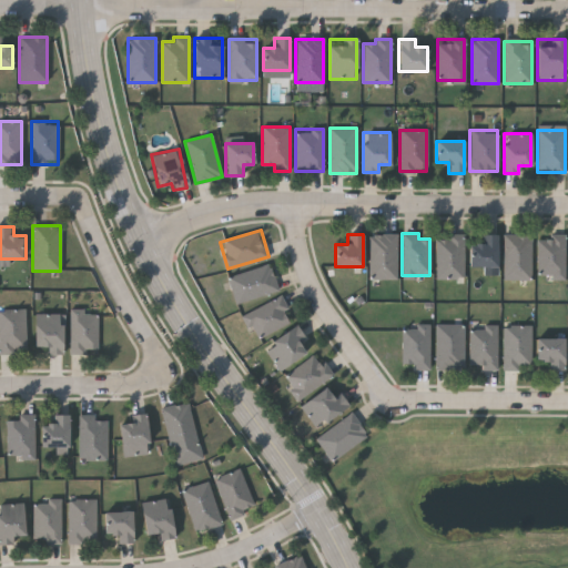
[(396,279),(368,279),(368,234),(396,234),(396,279)]
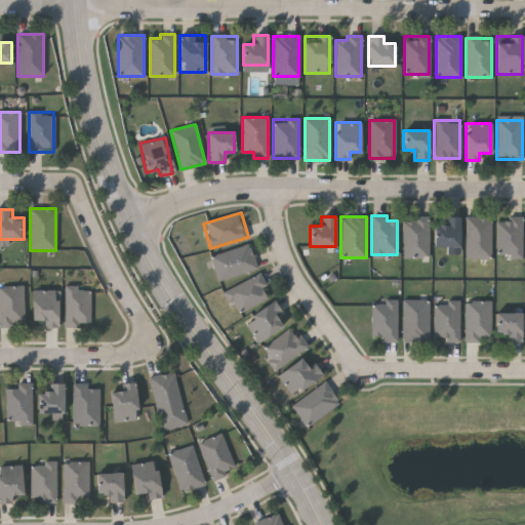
[(459,246),(434,246),(434,225),(443,225),(443,216),(459,216),(459,246)]
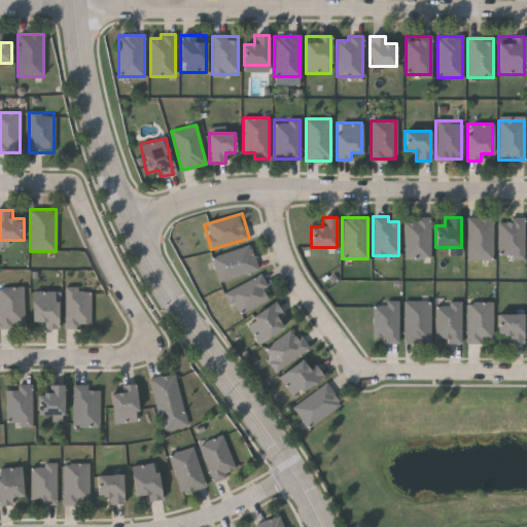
[(429,258),(405,258),(405,218),(429,218),(429,258)]
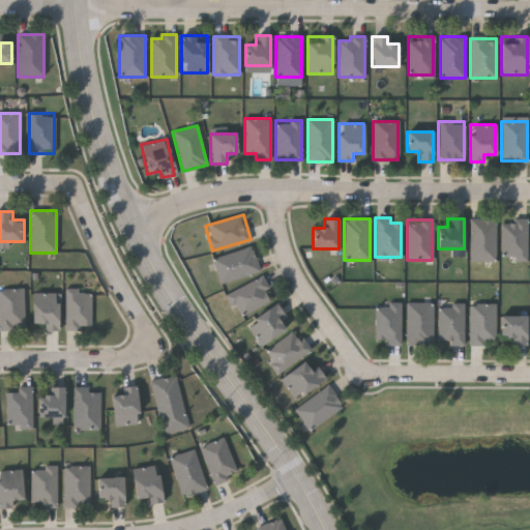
[(469,260),(469,219),(495,219),(495,260),(469,260)]
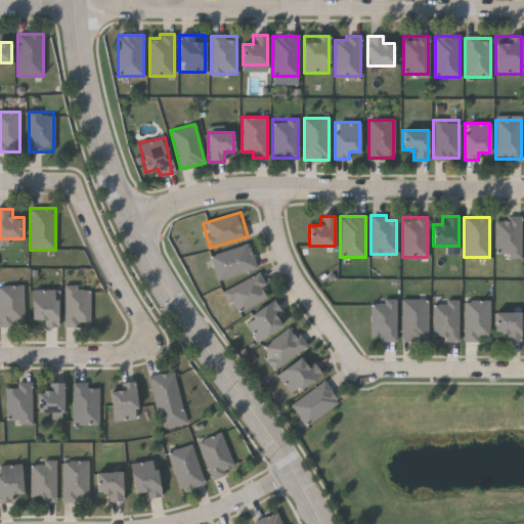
[(520,257),(495,257),(495,217),(520,217),(520,257)]
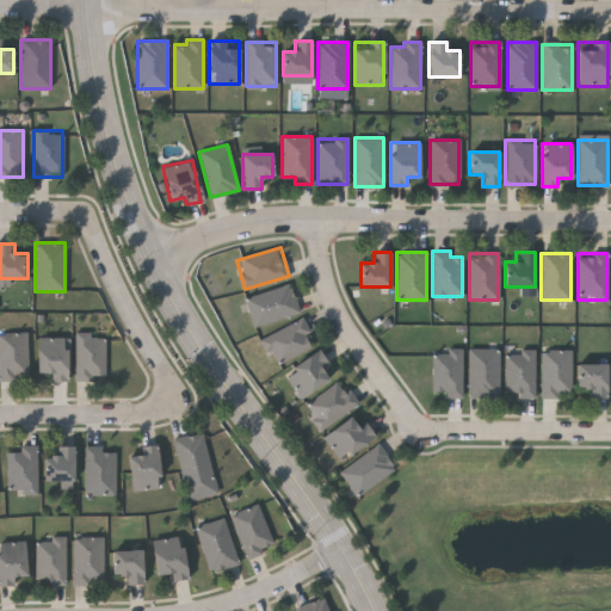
[(246,297),(291,284),(298,314),(253,326),(246,297)]
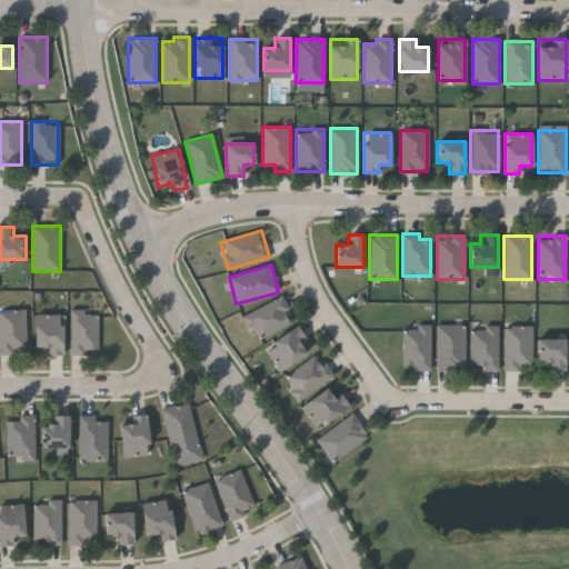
[(242,317),(279,297),(293,321),(257,341),(242,317)]
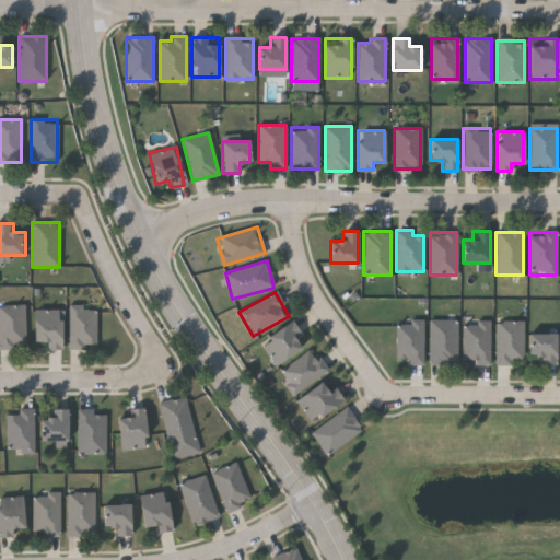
[(0,305),(25,305),(25,347),(0,347),(0,305)]
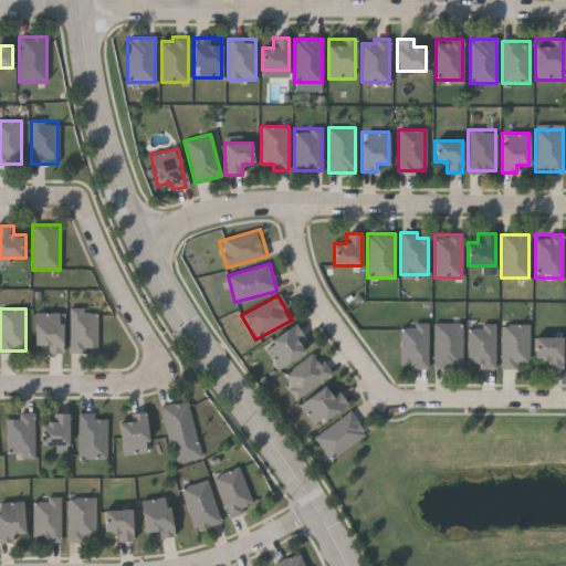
[(70,310),(97,310),(97,353),(70,353),(70,310)]
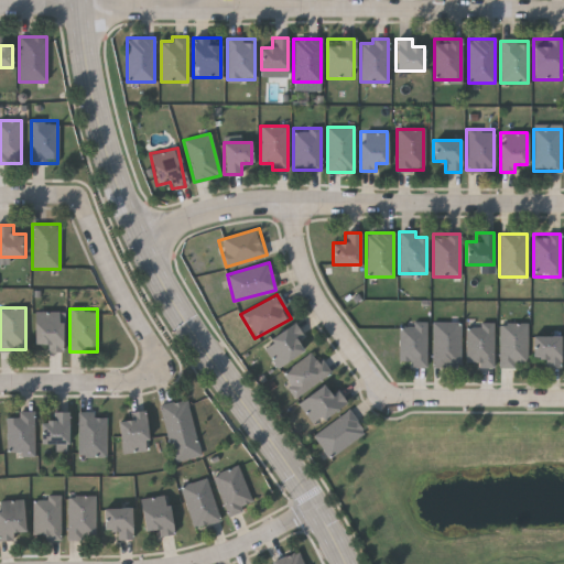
[(46,344),(33,344),(33,312),(62,312),(62,351),(46,351),(46,344)]
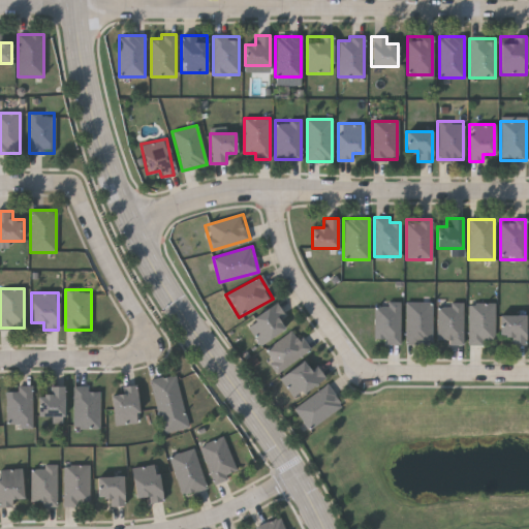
[(431,302),(431,344),(406,344),(406,302),(431,302)]
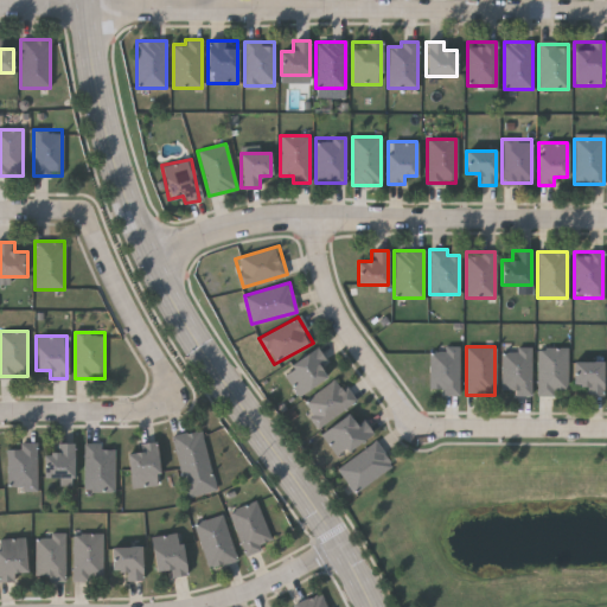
[(281,371),(315,347),(332,372),(298,396),(281,371)]
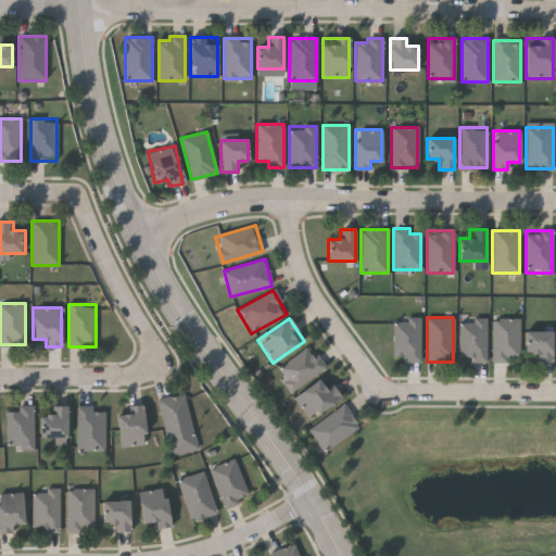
[(487,361),(459,361),(459,318),(487,318),(487,361)]
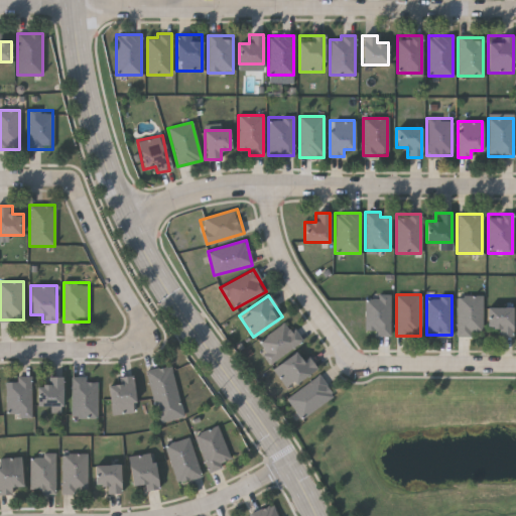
[(390,296),(390,334),(365,334),(365,296),(390,296)]
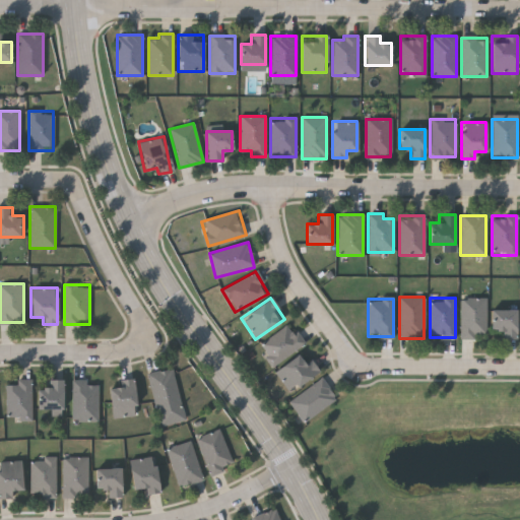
[(485,299),(485,337),(460,337),(460,299),(485,299)]
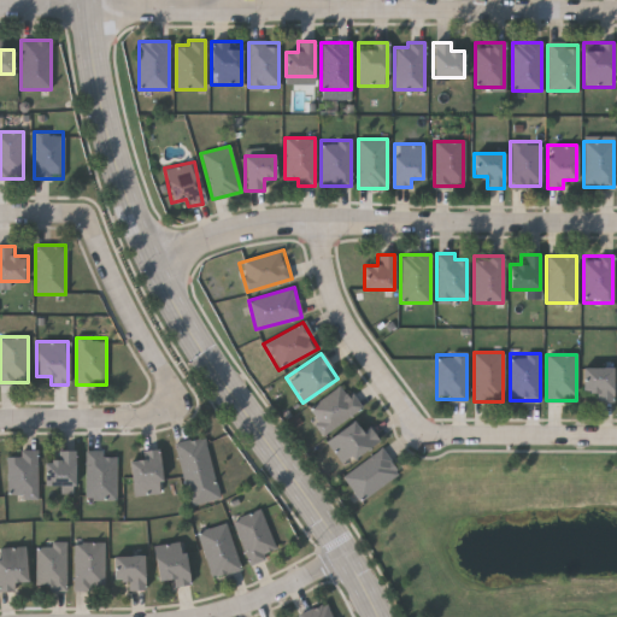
[(612,366),(612,401),(595,401),(595,392),(582,392),(582,366),(612,366)]
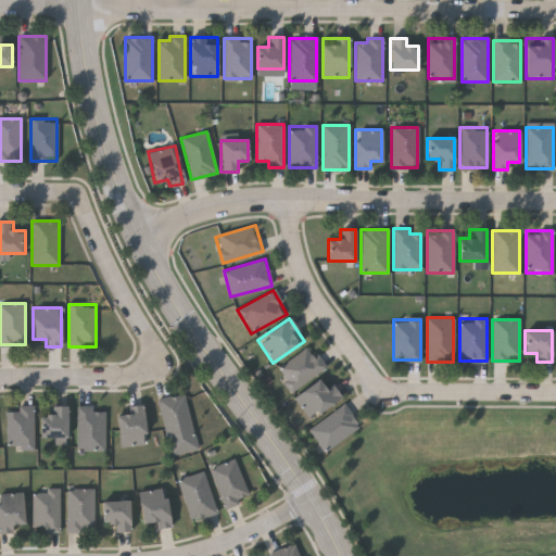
[(288,390),(276,367),(312,348),(324,370),(288,390)]
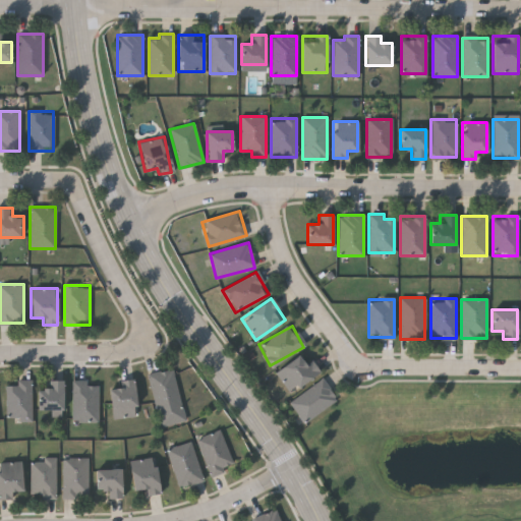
[(285,391),(276,368),(300,357),(303,363),(312,360),(320,377),(285,391)]
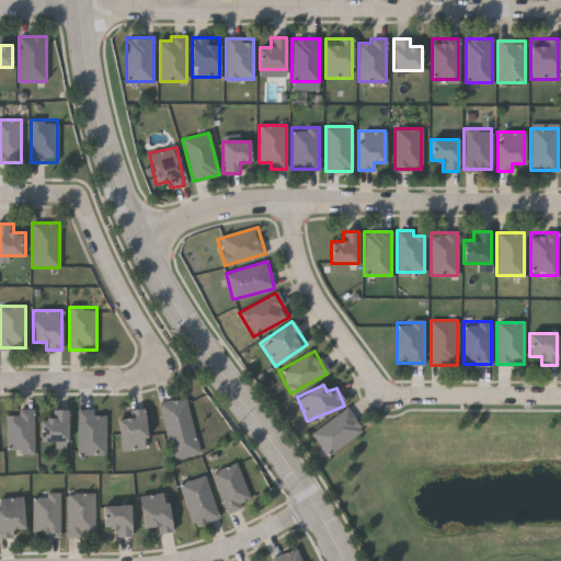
[(167,445),(161,401),(187,399),(193,442),(167,445)]
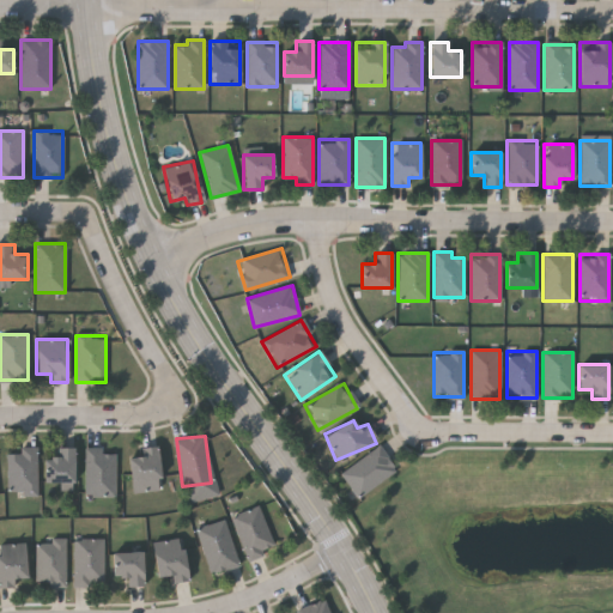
[(36,447),(36,495),(7,495),(7,453),(19,453),(19,447),(36,447)]
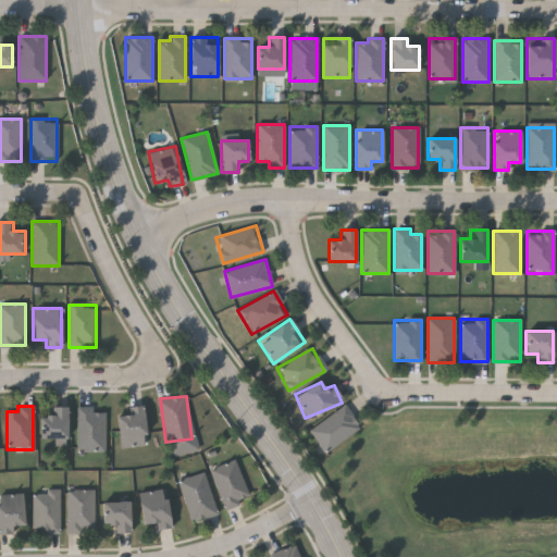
[(127,406),(144,406),(144,447),(118,447),(118,415),(127,415),(127,406)]
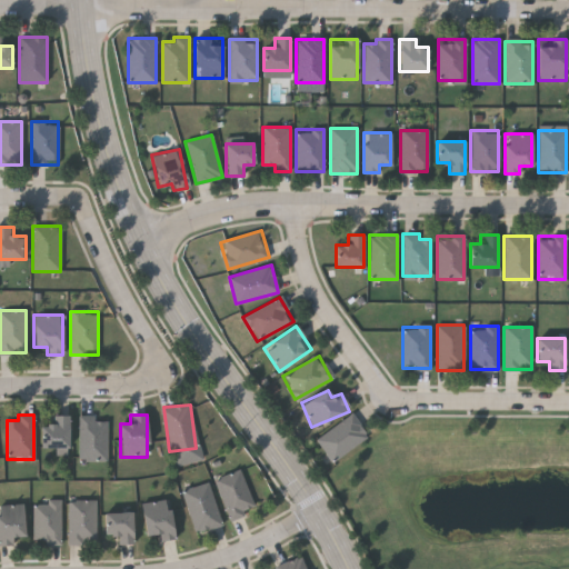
[(368,438),(330,461),(316,438),(353,415),(368,438)]
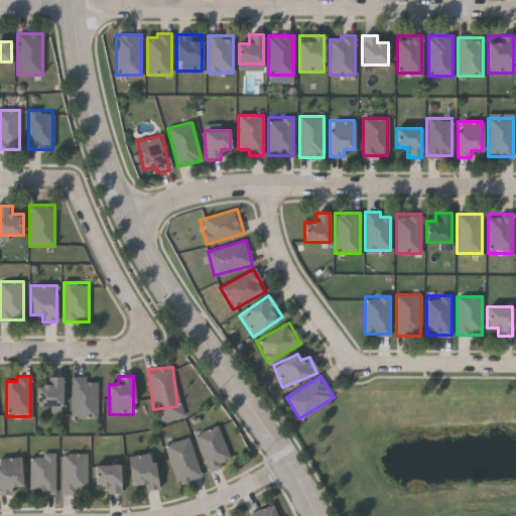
[(61,377),(61,406),(37,406),(37,384),(47,384),(47,377),(61,377)]
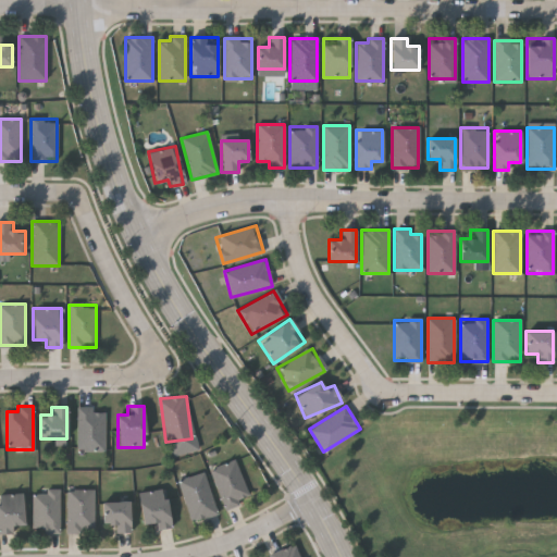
[(77,407),(93,407),(93,411),(104,411),(104,452),(77,452),(77,407)]
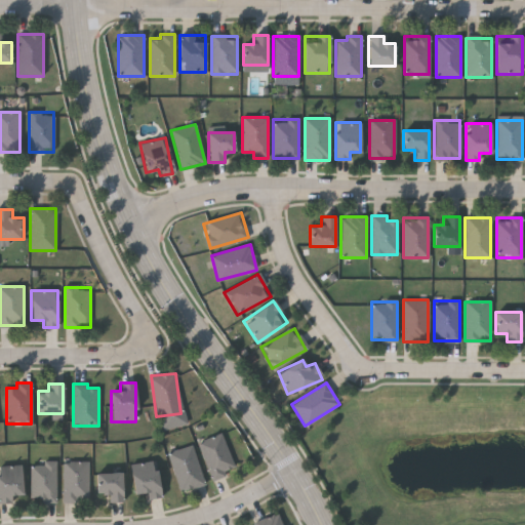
[(211,480),(198,442),(223,434),(235,472),(211,480)]
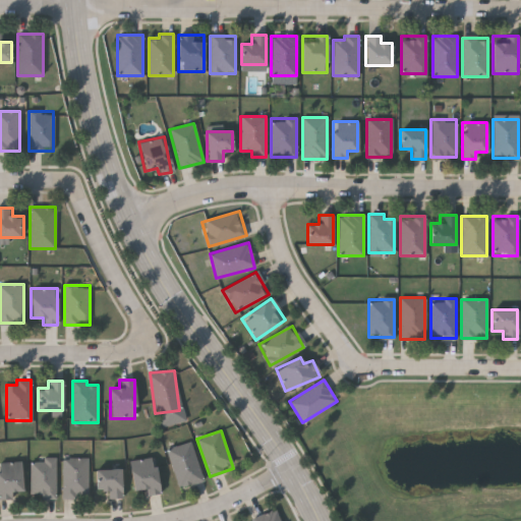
[(178,487),(167,449),(191,442),(203,480),(178,487)]
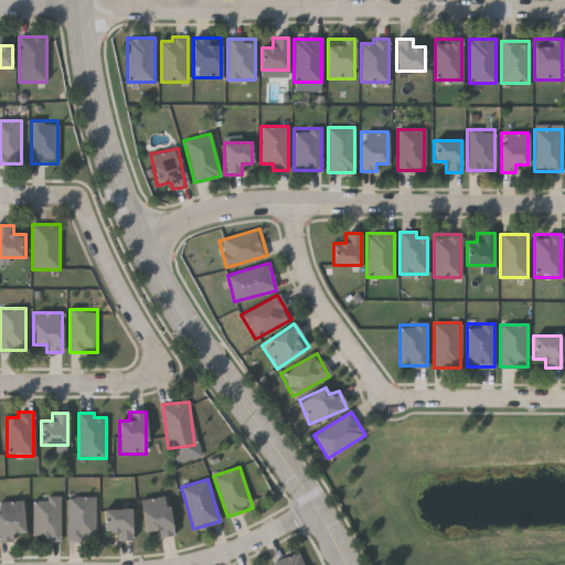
[(61,497),(61,539),(33,539),(33,497),(61,497)]
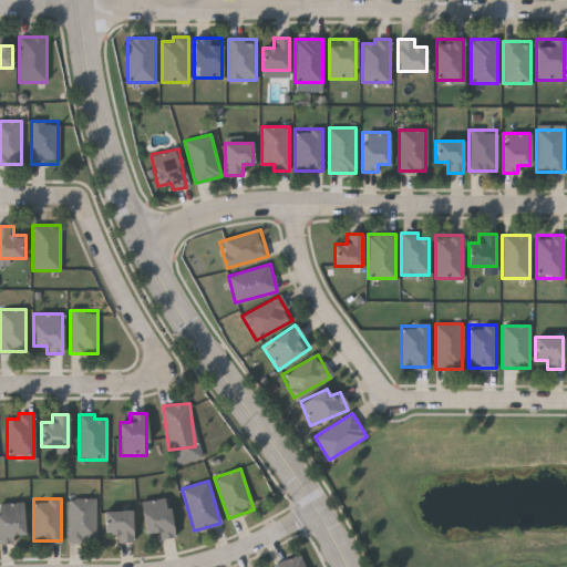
[(95,498),(95,542),(68,542),(68,498),(95,498)]
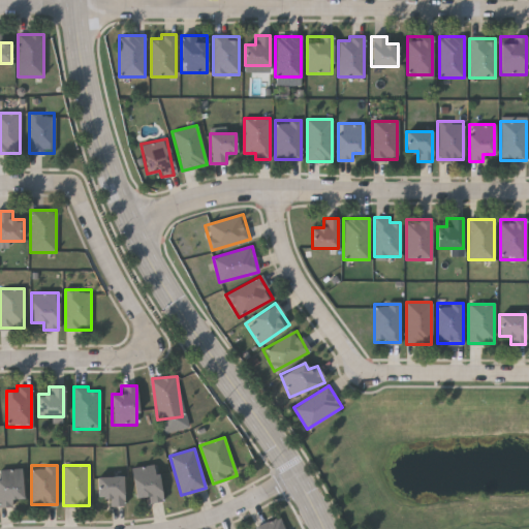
[(147,497),(134,498),(131,468),(157,465),(161,501),(148,502),(147,497)]
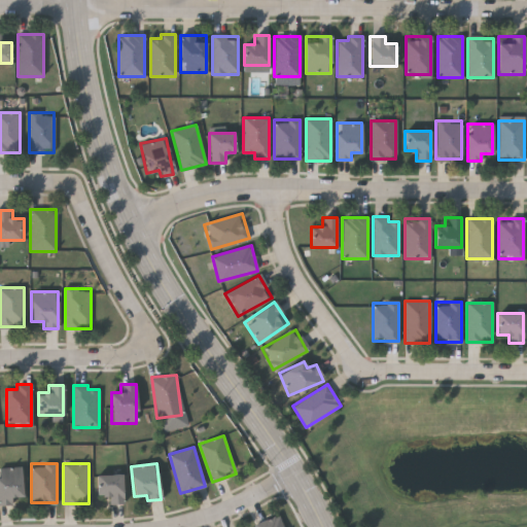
[(0,466),(21,466),(22,496),(12,497),(12,504),(0,504),(0,466)]
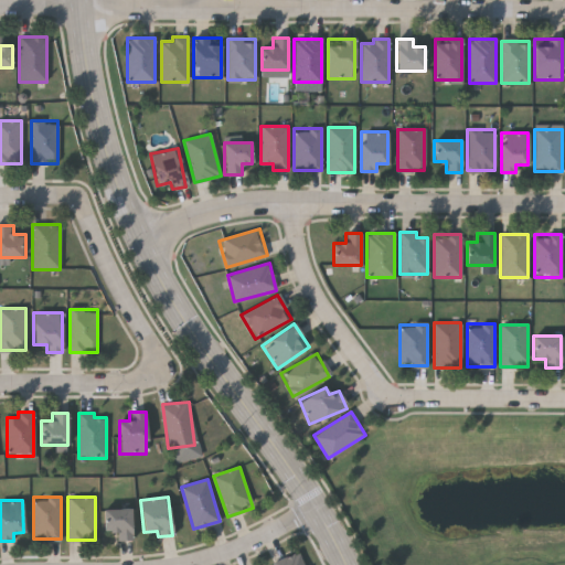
[(131,540),(116,540),(116,531),(104,531),(104,509),(131,509),(131,540)]
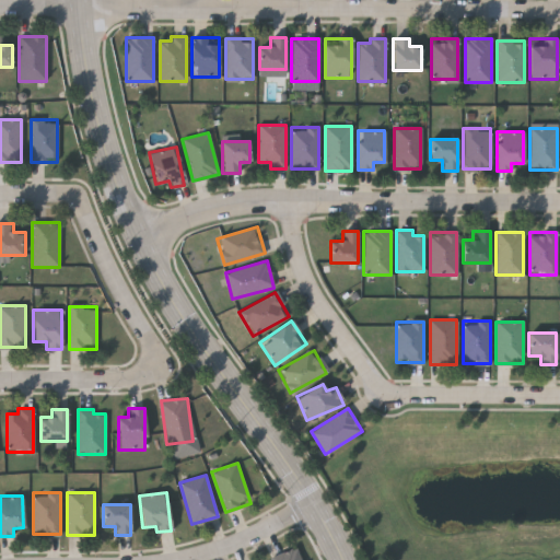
[(271,559),(271,558),(296,547),(301,559),(271,559)]
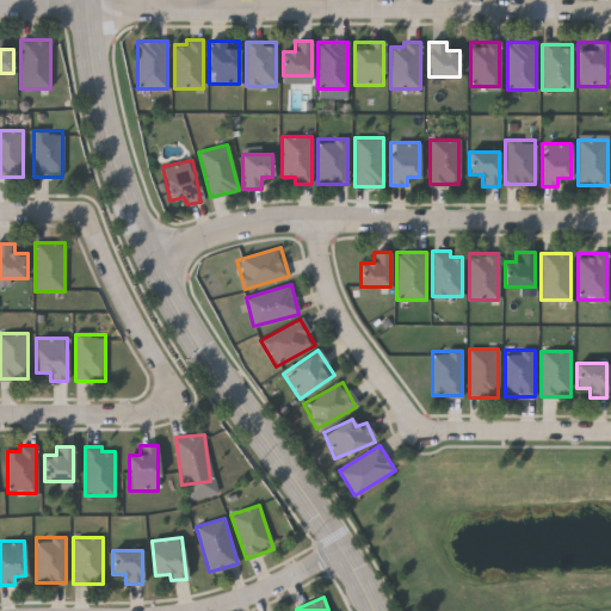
All buildings are outlined.
